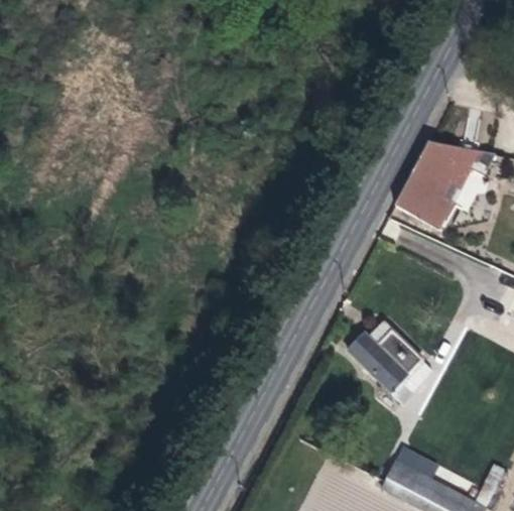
[(486,153),(428,139),(395,203),(439,227),(470,167),(484,175),(495,155),(486,153)]
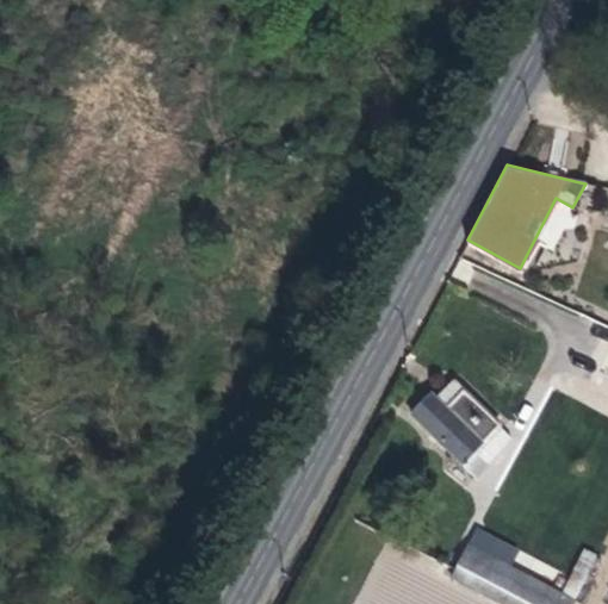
[(496,454),(495,452),(483,442),(498,425),(501,424),(453,379),(436,398),(430,392),(410,413),(463,462),(476,475),(496,454)]
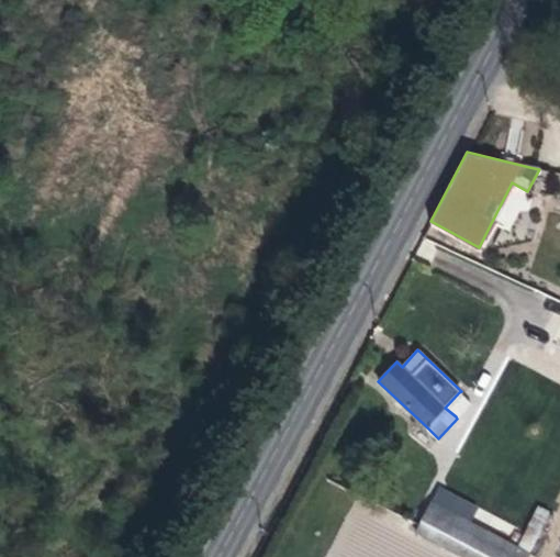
[(469,402),(459,392),(445,408),(456,416),(469,402)]
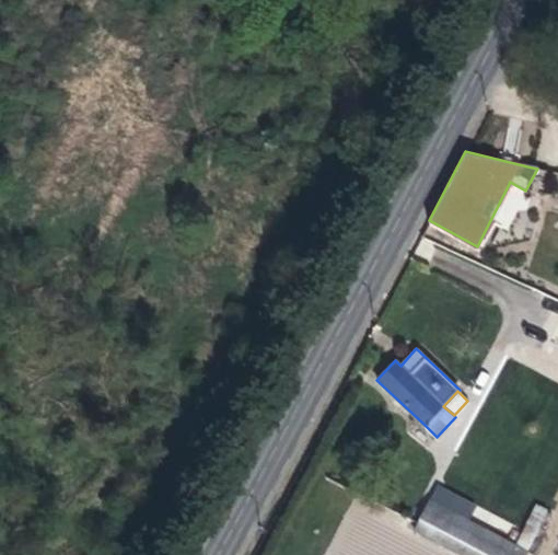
[(437,485),(429,497),(477,523),(485,511),(437,485)]
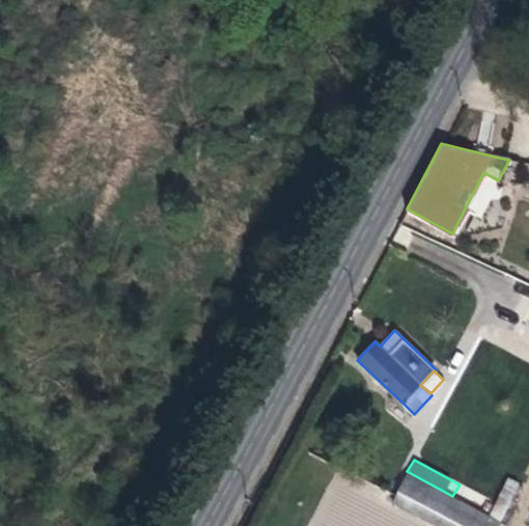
[(496,525),(499,521),(452,496),(407,471),(395,493),(392,500),(440,525),(496,525)]
